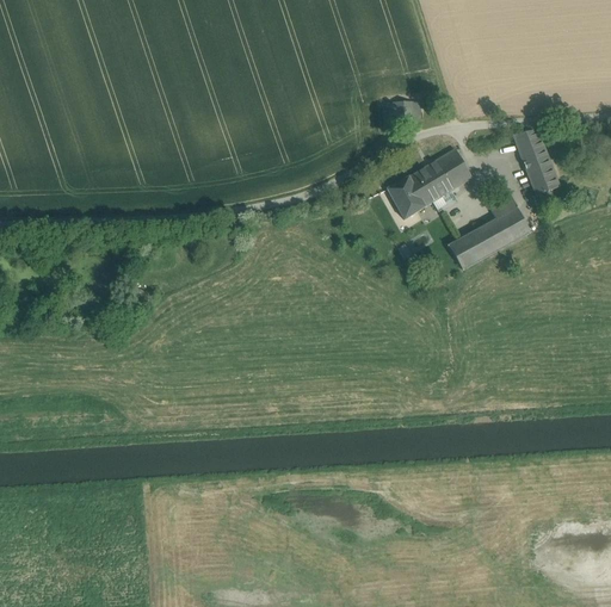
[(412,99),(390,100),(392,127),(413,125),(412,116),(412,99)]
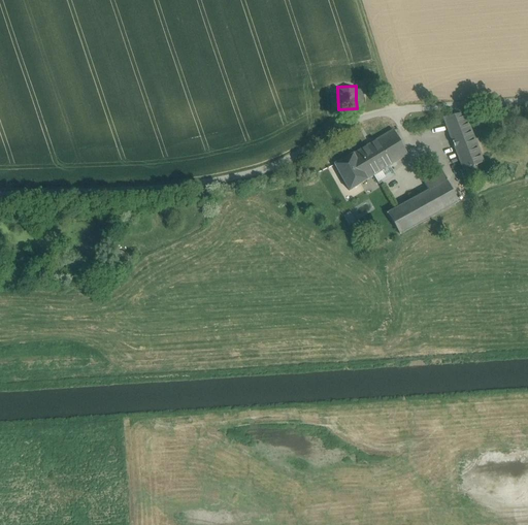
[(484,160),(464,110),(442,116),(463,168),(484,160)]
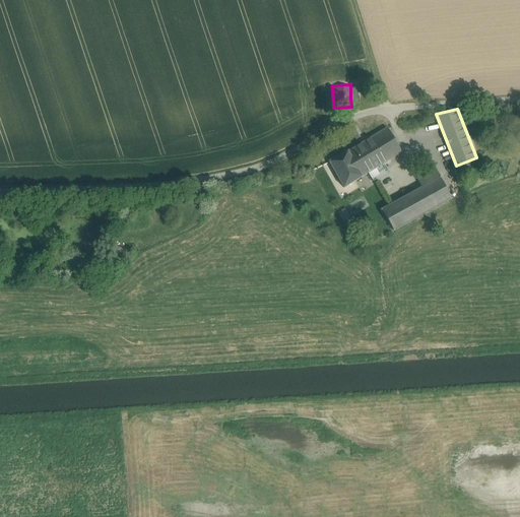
[(387,126),(347,149),(362,175),(401,150),(387,126)]
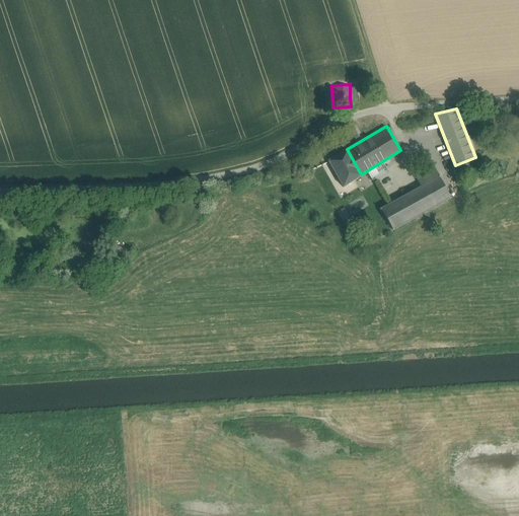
[(347,149),(328,159),(343,186),(361,174),(347,149)]
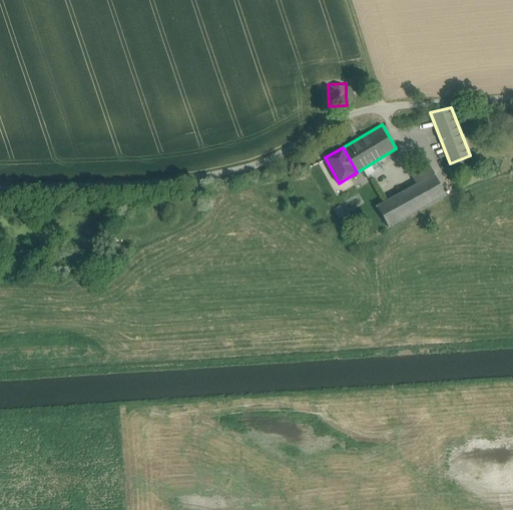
[(429,164),(412,173),(416,182),(434,172),(429,164)]
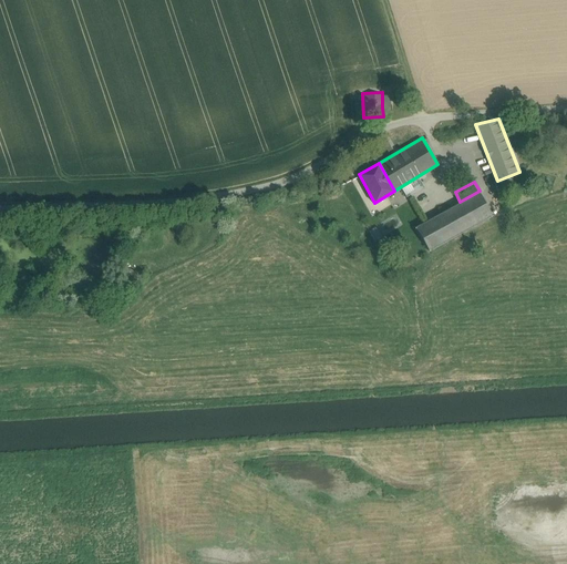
[(460,202),(415,227),(429,249),(493,214),(480,191),(460,202)]
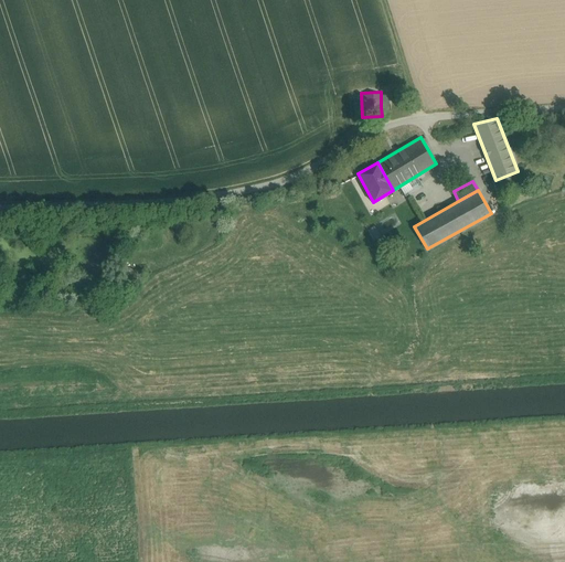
All buildings are outlined.
